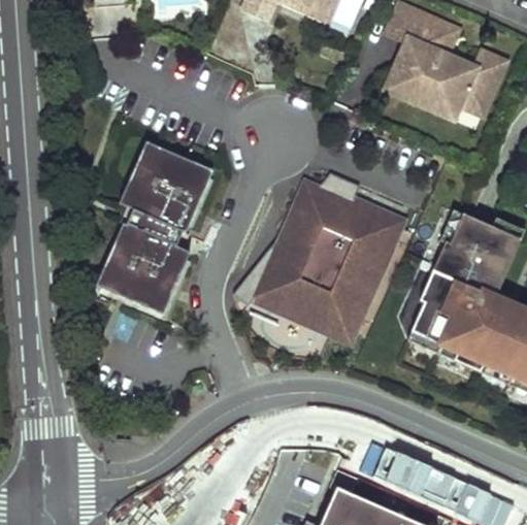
[(244,0),(241,8),(267,19),(275,0),(302,0),(309,3),(305,10),(324,19),(332,0),(244,0)]
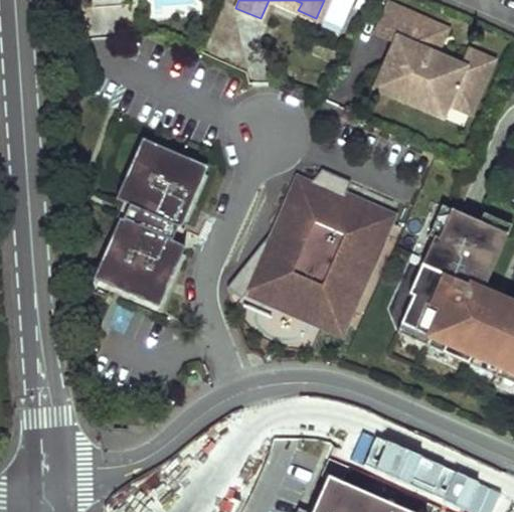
[(275,0),(298,10),(302,3),(295,0),(275,0)]
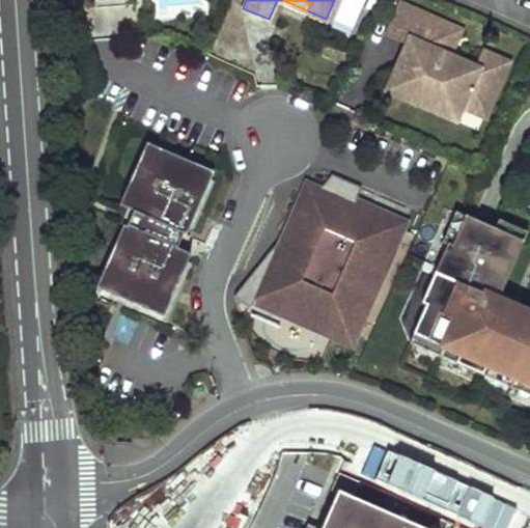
[(461,28),(402,2),(390,29),(410,38),(420,43),(415,54),(406,49),(394,74),(416,83),(419,92),(433,98),(441,94),(462,104),(484,113),(508,60),(484,50),(477,66),(449,54),(461,28)]
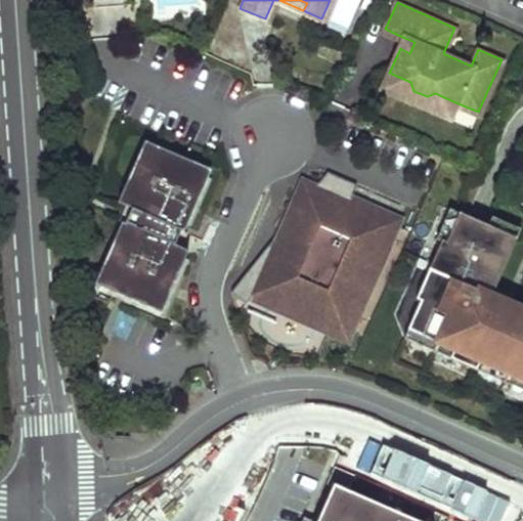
[(415,42),(404,38),(400,48),(409,53),(415,42)]
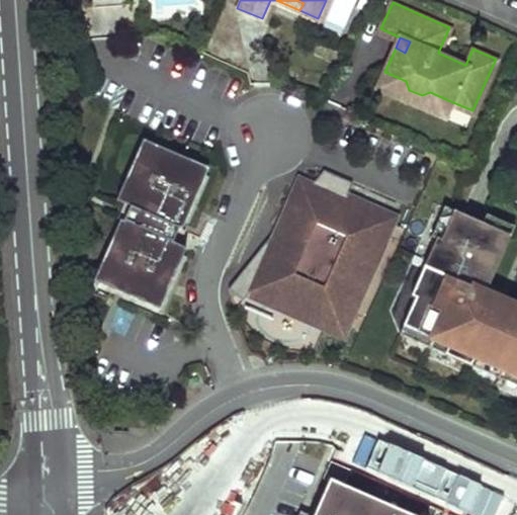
[(406,81),(384,72),(378,85),(412,100),(444,114),(450,101),(430,92),(422,95),(409,90),(406,81)]
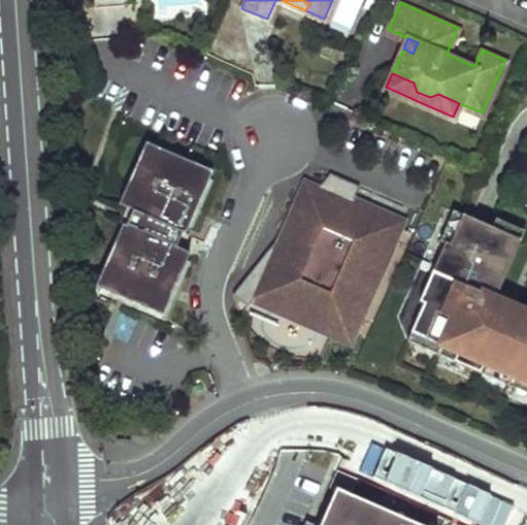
[(96,284),(163,314),(190,251),(175,244),(183,229),(187,231),(213,169),(145,139),(118,204),(132,210),(126,226),(122,224),(96,284)]
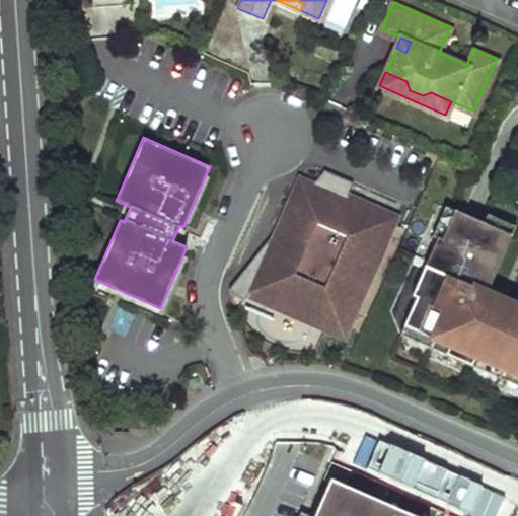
[(354,180),(324,167),(313,181),(300,175),(288,204),(292,208),(229,287),(244,299),(252,288),(257,290),(256,293),(267,298),(268,294),(281,300),(286,287),(288,288),(293,277),(303,278),(303,282),(307,284),(313,284),(318,280),(326,284),(318,301),(320,302),(314,315),(327,320),(325,323),(343,332),(356,302),(357,303),(376,260),(369,256),(379,233),(386,237),(395,215),(348,194),(354,180)]
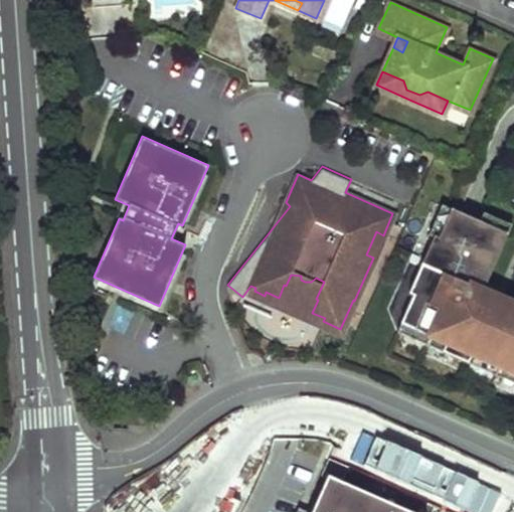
[(452,207),(443,203),(430,233),(435,235),(436,234),(440,236),(452,207)]
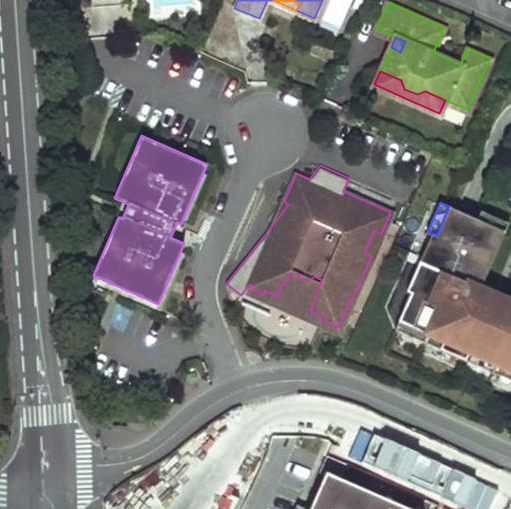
[(510,302),(480,288),(505,231),(477,219),(456,209),(449,206),(437,235),(433,233),(432,234),(407,290),(412,292),(399,320),(428,333),(444,340),(441,348),(466,360),(470,351),(497,363),(510,369),(510,302)]
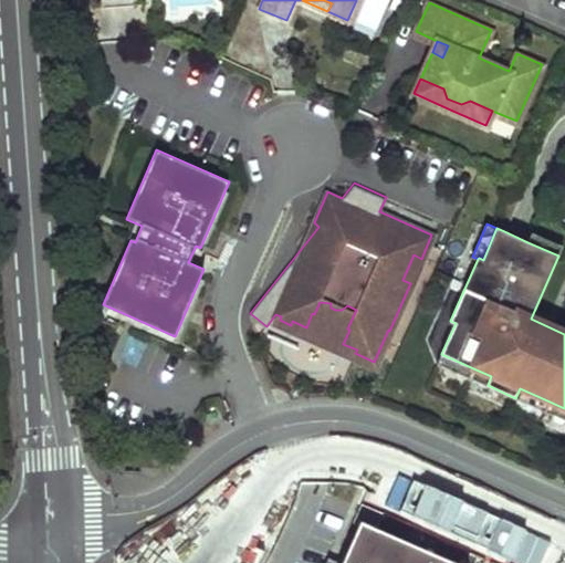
[(527,242),(558,256),(563,246),(534,232),(532,232),(527,242)]
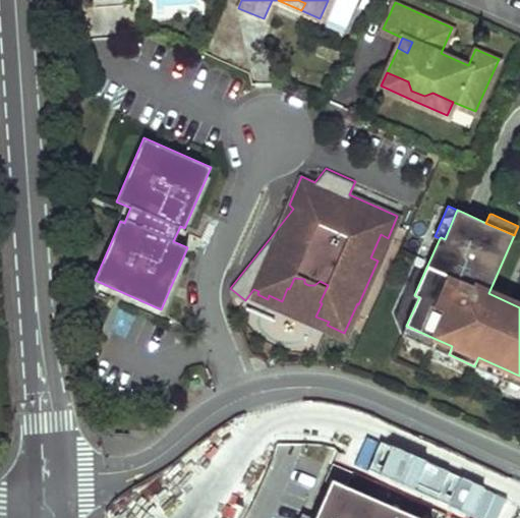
[(268,299),(327,325),(329,322),(315,317),(322,303),(320,302),(328,285),(320,281),(314,285),(308,285),(304,283),(304,279),(294,278),(289,289),(287,288),(282,301),(269,295),(268,299)]
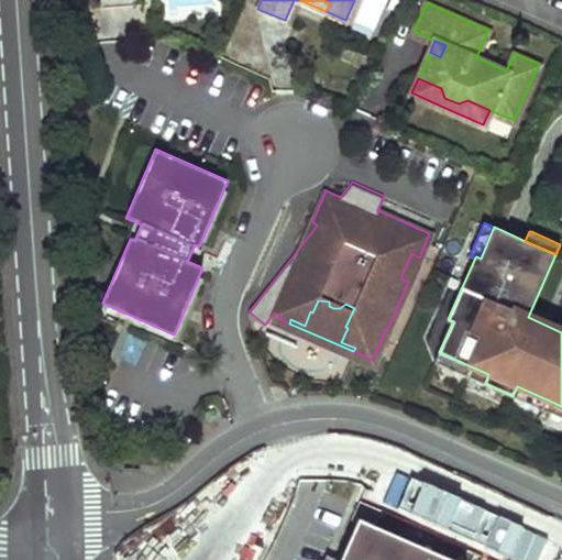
[(471,366),(439,352),(436,362),(466,375),(471,366)]
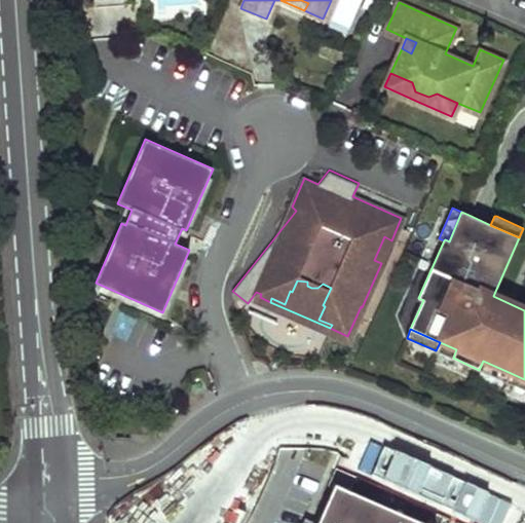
[(456,349),(440,342),(436,350),(453,358),(456,349)]
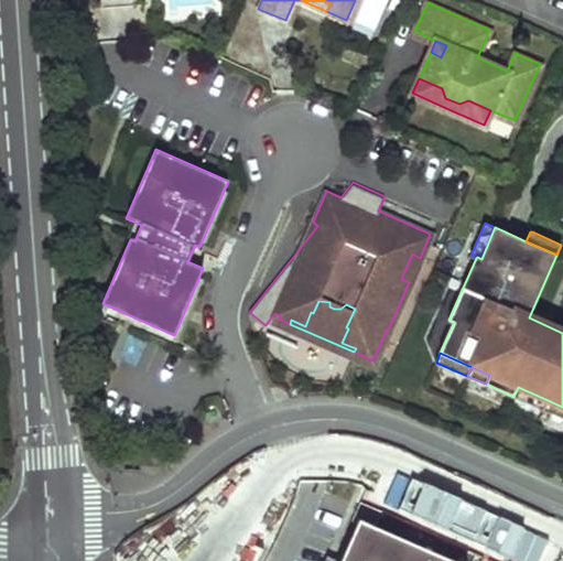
[(518,387),(513,397),(543,410),(548,400),(518,387)]
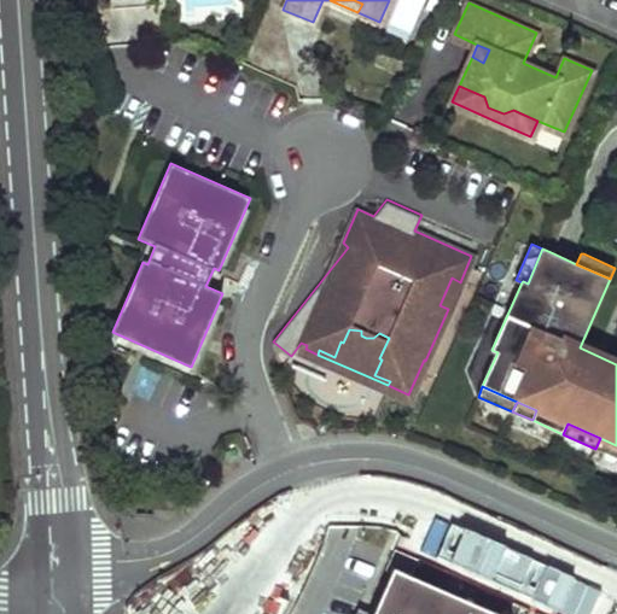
[(616,445),(600,438),(595,449),(616,457),(616,445)]
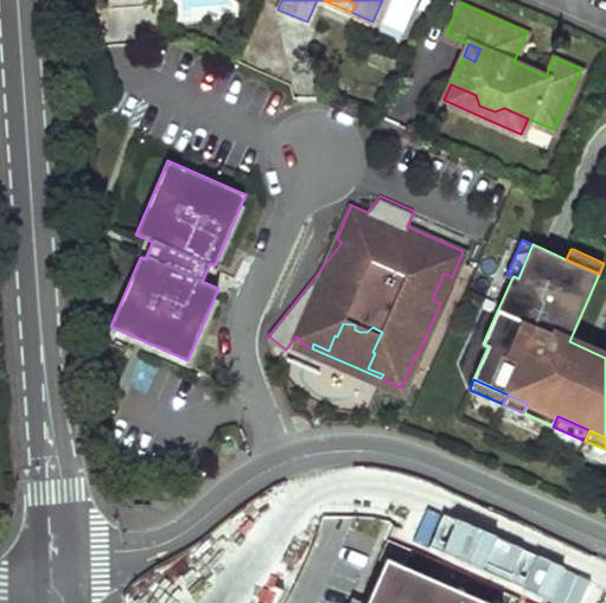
[(387,559),(369,601),(367,602),(488,602),(403,565),(412,547),(389,537),(380,557),(387,559)]
